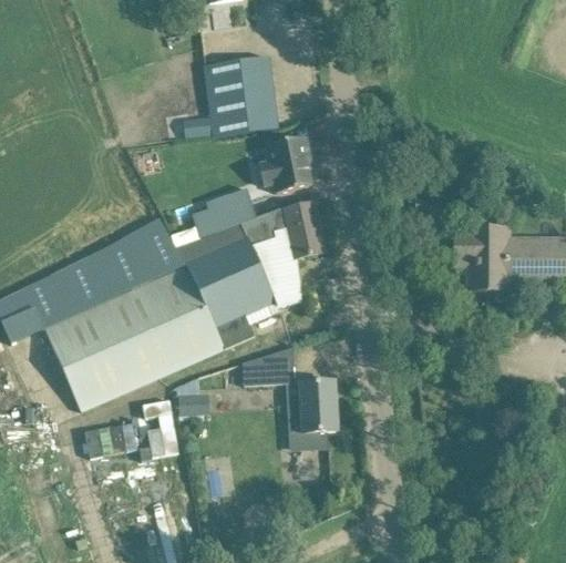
[(269,57),(247,60),(205,65),(214,136),(278,128),(269,57)]
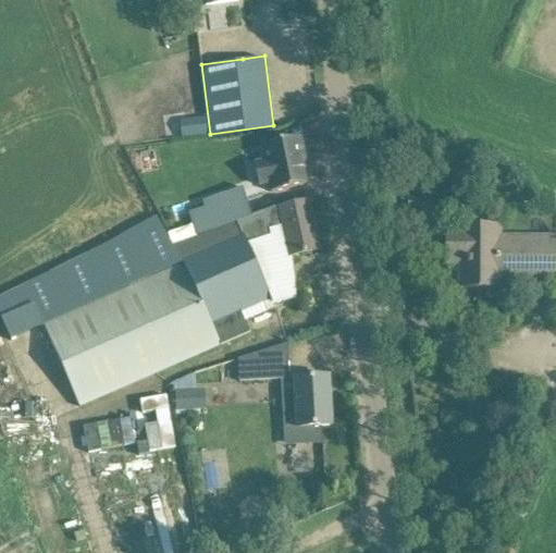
[(307,182),(301,157),(306,156),(301,134),(262,142),(266,158),(255,160),(260,182),(270,180),(272,188),(307,182)]
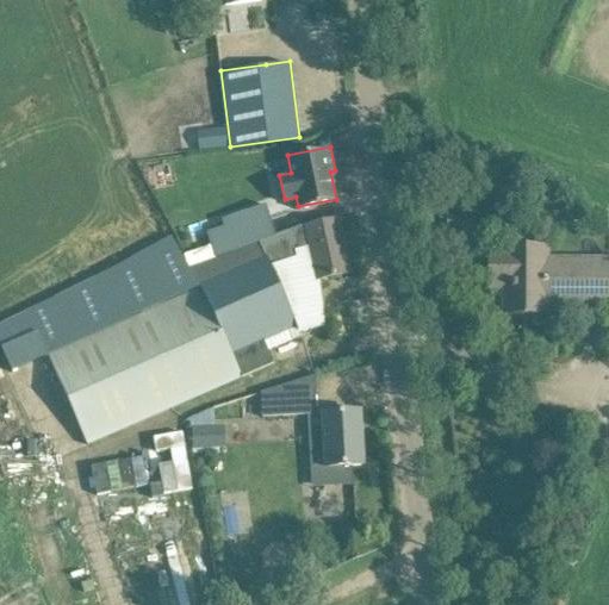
[(224,218),(234,250),(278,234),(267,203),(224,218)]
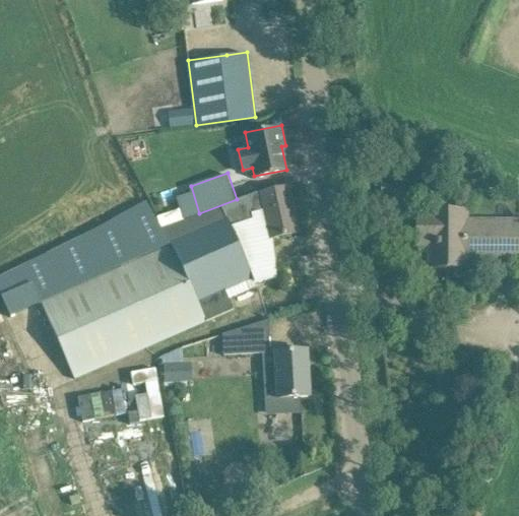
[(24,264),(0,275),(0,289),(11,315),(41,302),(75,377),(206,320),(234,308),(225,288),(253,276),(253,277),(254,276),(255,279),(276,275),(272,237),(299,231),(289,185),(260,191),(237,199),(185,218),(159,228),(154,217),(146,201),(92,231),(24,264)]
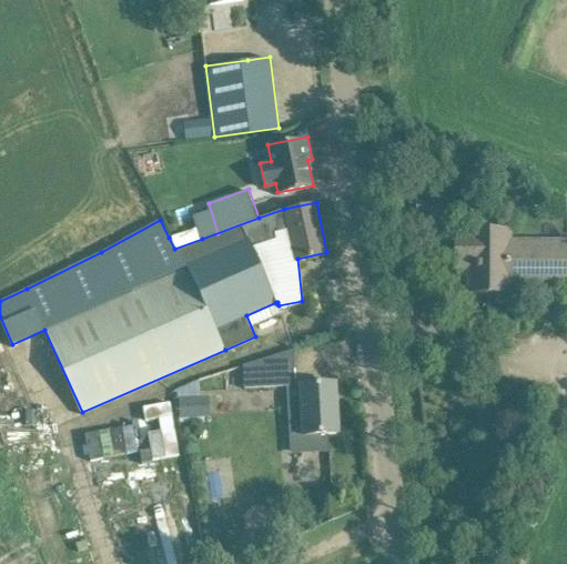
[(510,229),(493,228),(471,228),(471,232),(457,232),(456,257),(469,257),(469,290),(509,290),(509,279),(566,280),(566,240),(509,240),(510,229)]
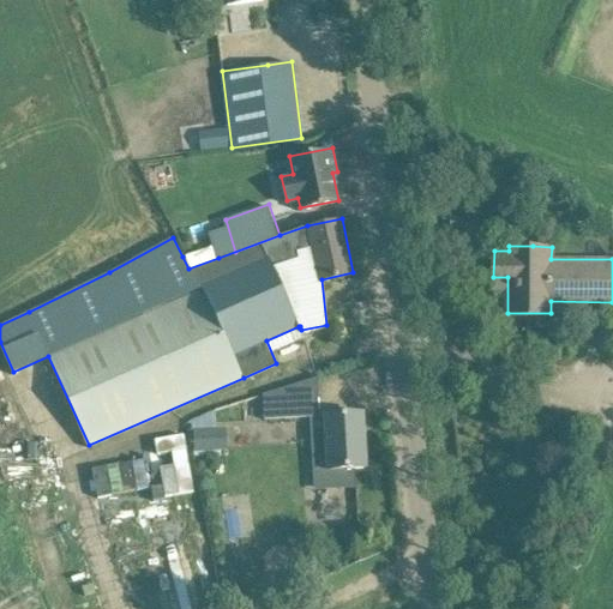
[(318,375),(264,392),(215,408),(216,421),(319,415),(318,375)]
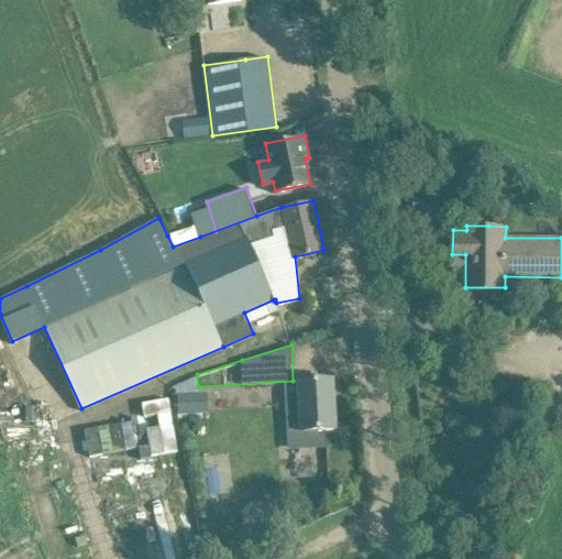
[(298,380),(300,430),(337,428),(333,377),(298,380)]
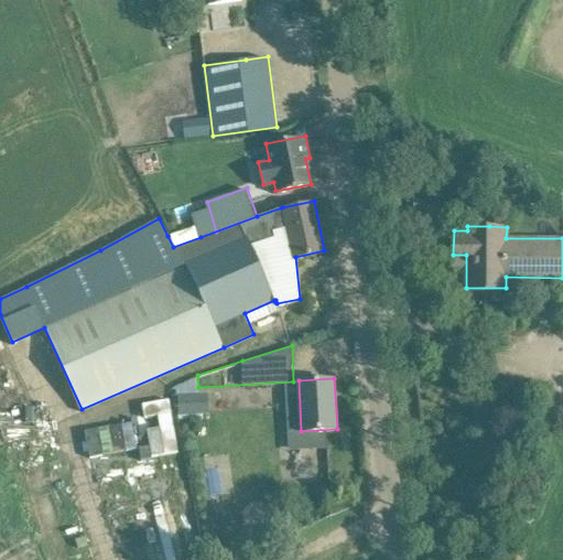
[(54,394),(40,398),(43,412),(58,409),(54,394)]
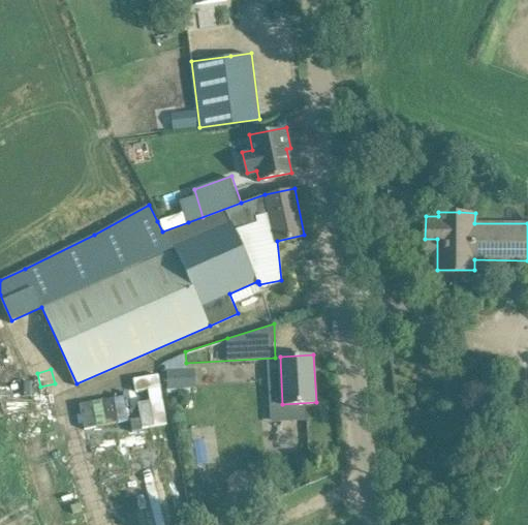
[(149,504),(145,483),(155,481),(149,453),(137,455),(136,451),(126,453),(137,506),(149,504)]
